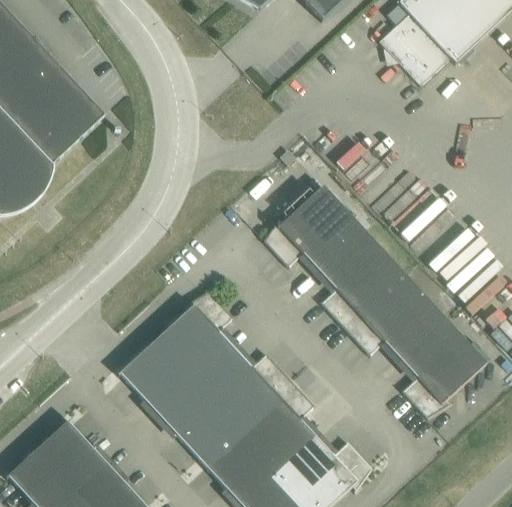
[(245,0),(259,9),(268,0),(304,0),(321,17),(320,18),(321,19),(342,0),(245,0)]
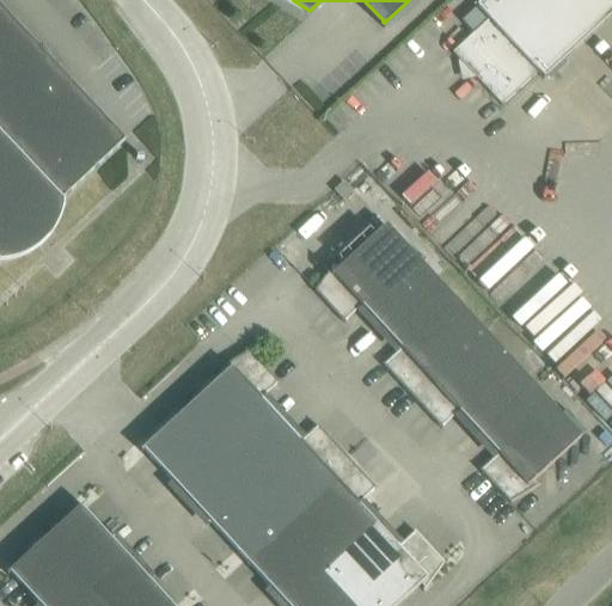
[(473,29),(453,48),(501,101),(519,84),(537,67),(543,74),(611,10),(611,0),(478,0),(476,2),(461,16),(473,29)]
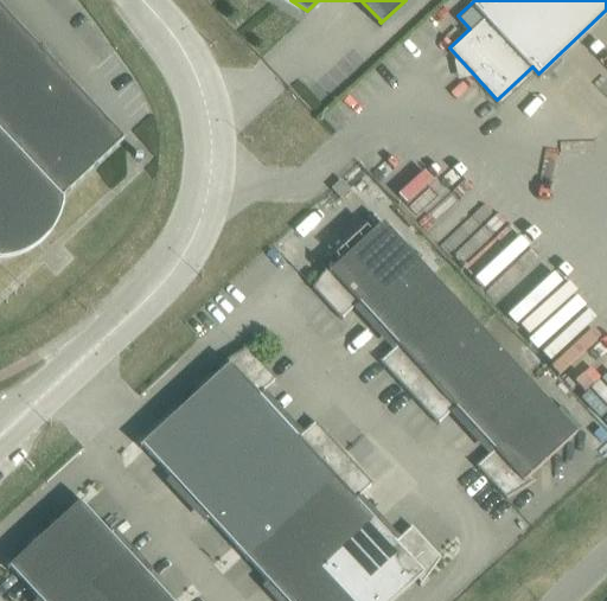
[(63,196),(61,193),(123,135),(0,4),(0,250),(1,253),(4,253),(11,253),(14,253),(18,251),(25,249),(31,245),(33,244),(37,242),(43,237),(48,232),(51,227),(53,224),(55,221),(57,218),(58,215),(59,211),(61,206),(62,202),(63,198),(63,196)]
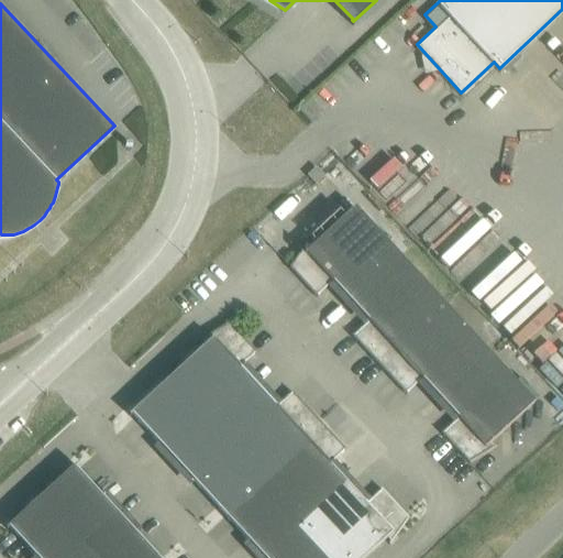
[(316,179),(324,171),(316,163),(316,162),(307,171),(308,171),(316,179)]
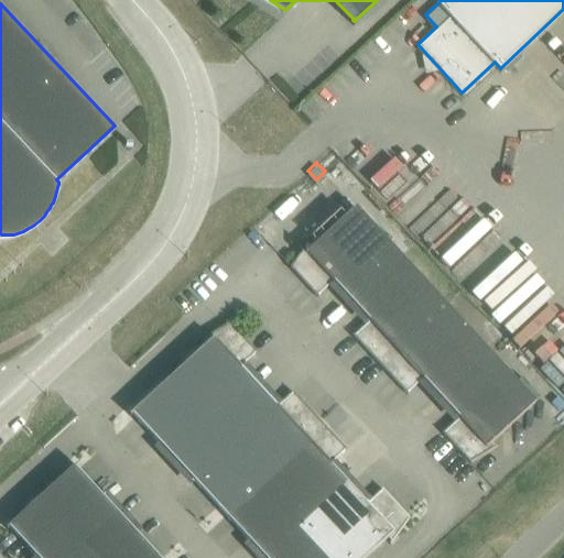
[(400,251),(355,203),(311,243),(307,240),(310,237),(308,237),(290,263),(301,275),(317,293),(318,292),(317,291),(333,277),(334,279),(334,277),(351,297),(400,251)]
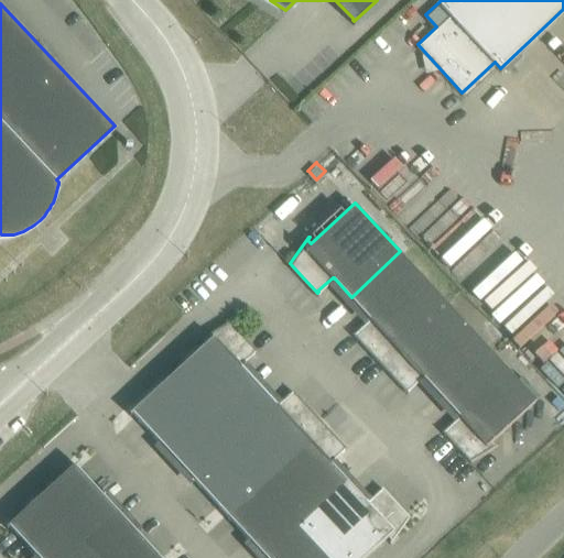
[(445,299),(400,251),(351,297),(369,316),(368,317),(369,317),(355,331),(354,330),(353,331),(380,361),(445,299)]
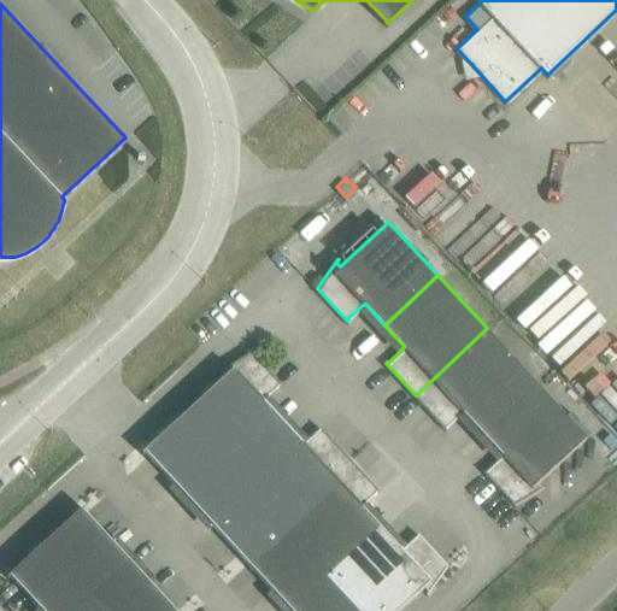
[(463,410),(482,432),(536,382),(487,328),(416,395),(445,427),(446,427),(445,426),(462,410),(463,411),(463,410)]
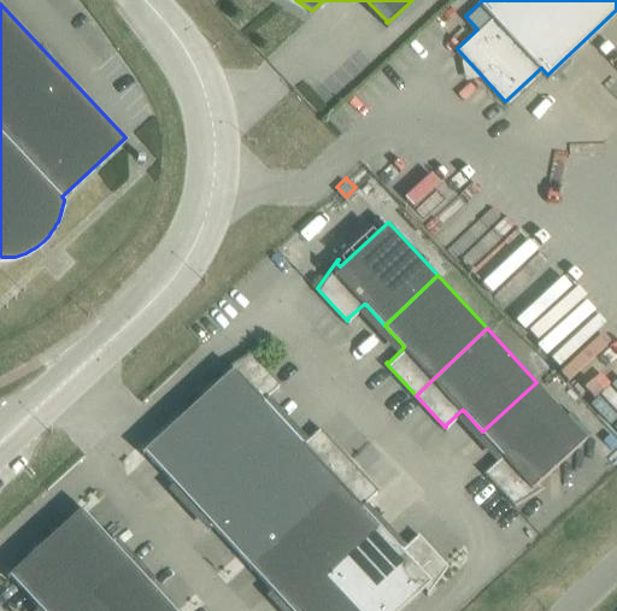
[(228,370),(180,415),(229,468),(282,419),(263,398),(264,398),(263,397),(280,382),(281,382),(251,348),(221,366),(221,368),(224,366),(228,370)]
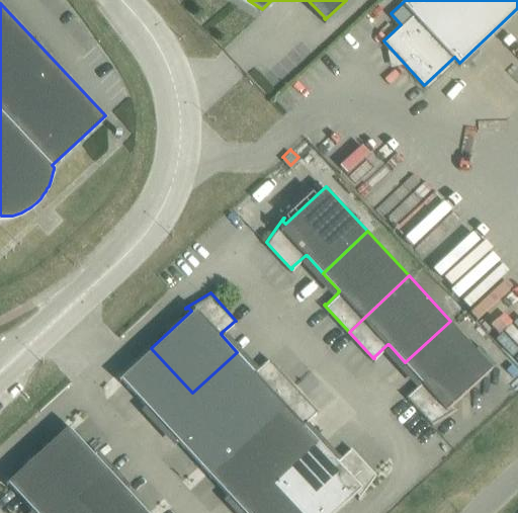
[(492,365),(450,321),(405,362),(421,379),(421,380),(421,381),(408,394),(407,393),(406,394),(431,421),(457,406),(456,405),(453,406),(450,404),(492,365)]
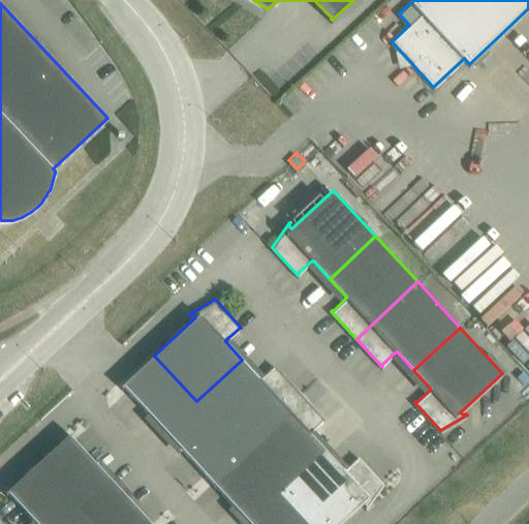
[(124,384),(165,430),(196,401),(154,356),(121,386),(122,387),(124,384)]
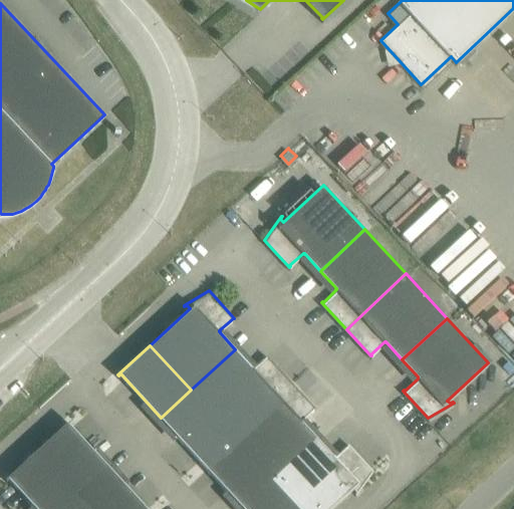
[(251,366),(235,349),(191,390),(232,435),(291,379),(266,352),(265,353),(266,354),(253,367),(252,366),(251,366)]
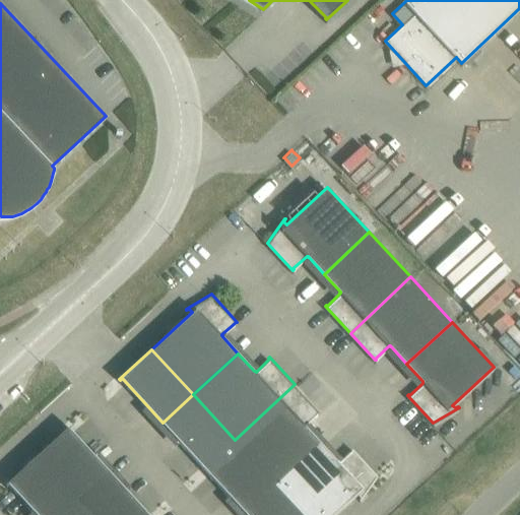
[(320,411),(295,384),(235,440),(275,485),(320,443),(305,426),(305,425),(304,424),(318,411),(319,412),(320,411)]
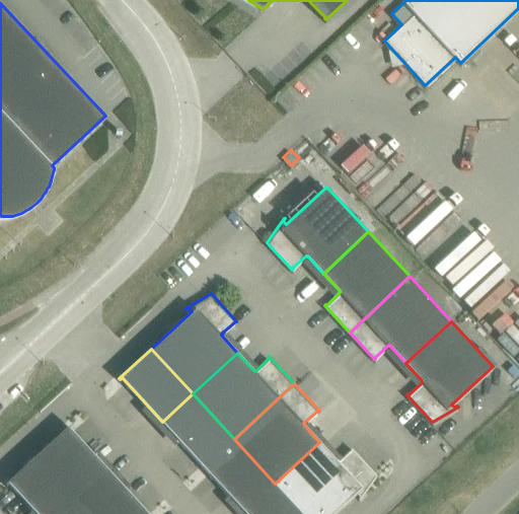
[(234,439),(193,393),(162,422),(204,466),(234,439)]
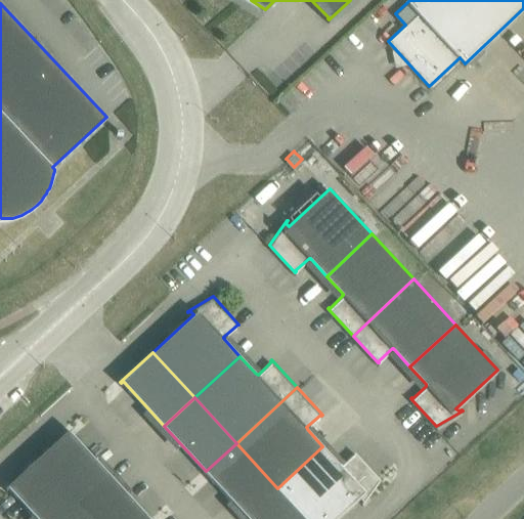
[(111,475),(72,433),(70,430),(71,429),(70,428),(38,458),(80,503),(111,475)]
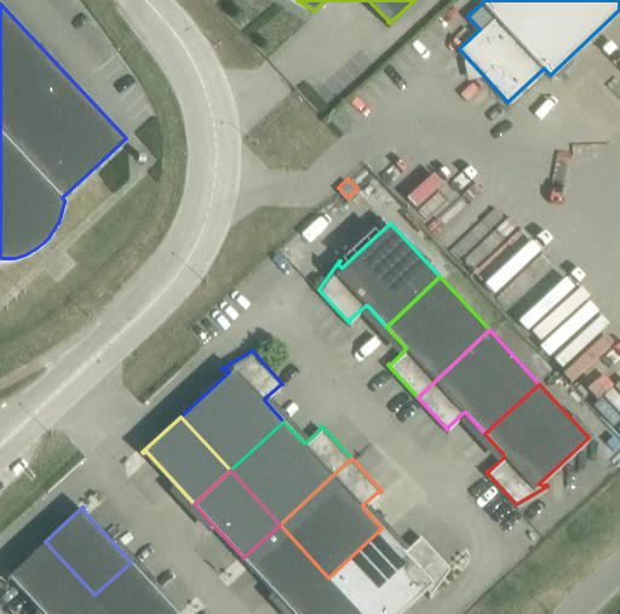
[(244,557),(292,610),(328,578),(280,524),(244,557)]
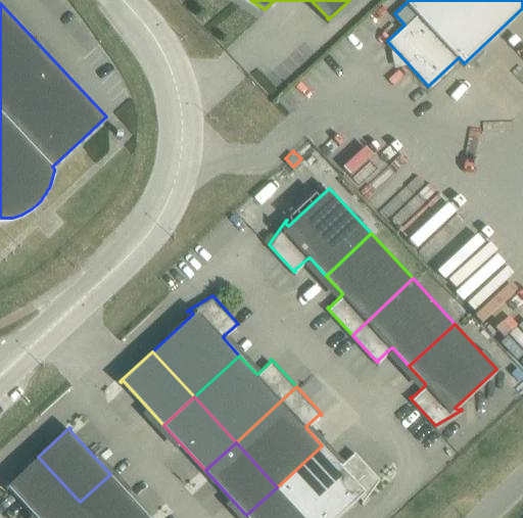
[(361,501),(362,502),(380,477),(376,473),(354,450),(353,450),(353,451),(340,464),(339,463),(338,463),(322,445),(277,487),(305,517),(334,517),(360,496),(363,499),(361,501)]
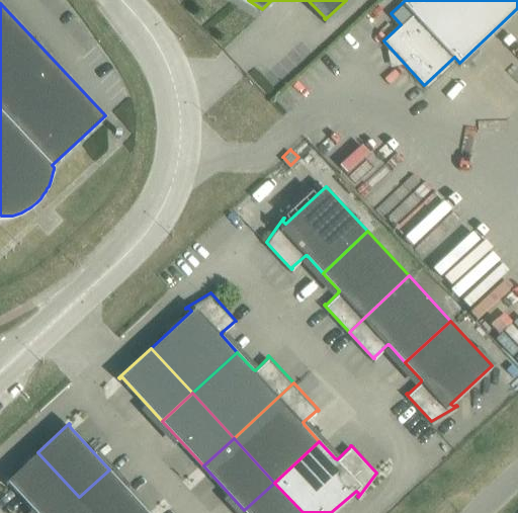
[(8,481),(37,512),(61,512),(79,497),(37,452),(5,482),(6,483),(8,481)]
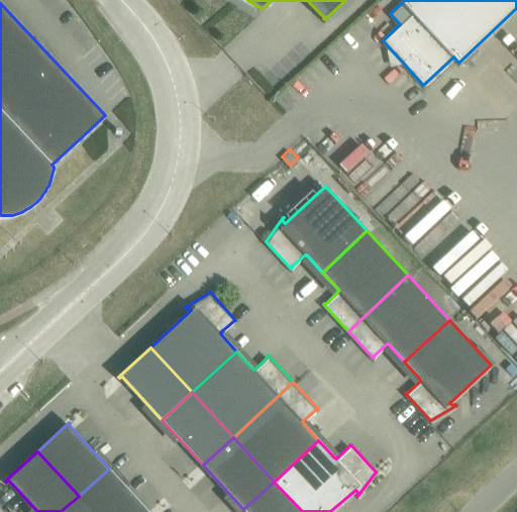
[(79,496),(93,511),(148,511),(109,469),(79,496)]
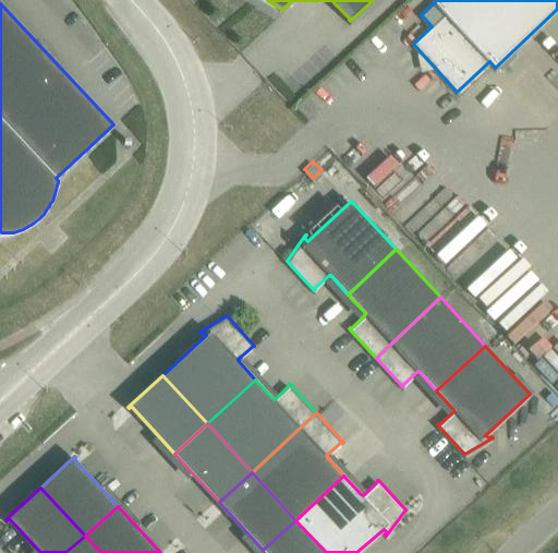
[(326,552),(295,520),(263,550),(265,552),(326,552)]
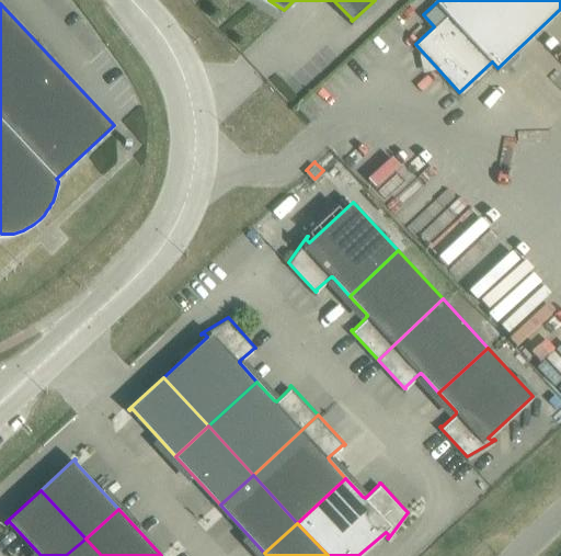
[(101,555),(86,539),(66,555),(101,555)]
